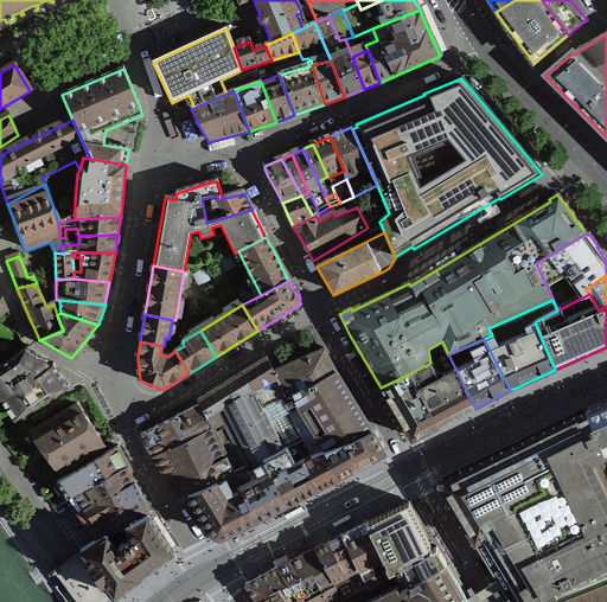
[(410,373),(439,427),(449,422),(475,408),(448,354),(442,341),(428,350),(430,363),(410,373)]
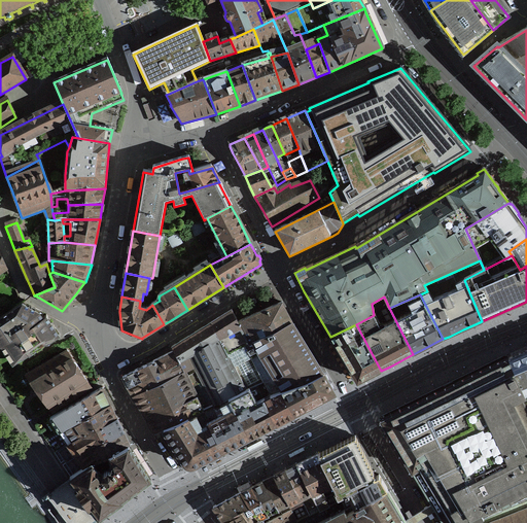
[(47,346),(60,338),(46,317),(43,319),(41,316),(39,314),(27,307),(23,305),(0,319),(0,344),(1,347),(4,345),(16,364),(29,356),(29,357),(46,346),(47,346)]
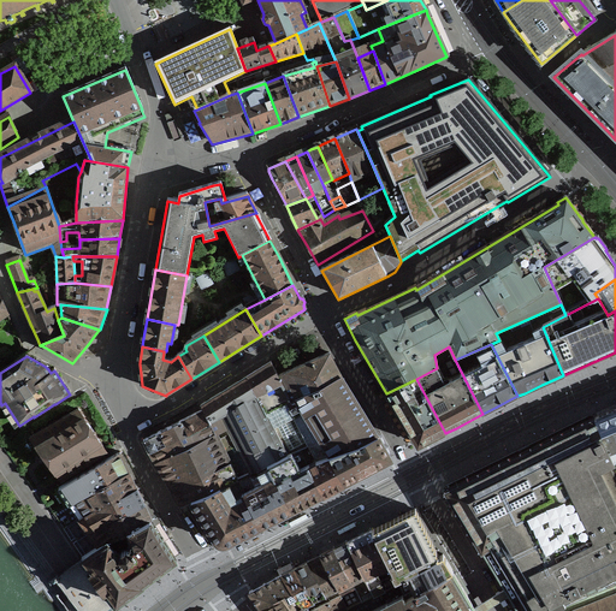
[(312,393),(342,379),(330,356),(278,379),(291,403),(304,397),(301,387),(307,385),(312,393)]
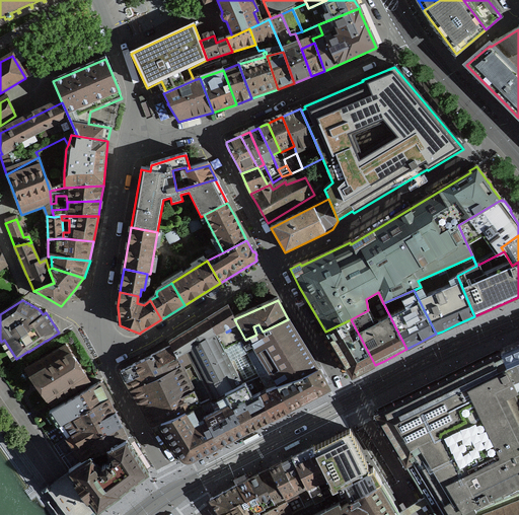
[(278,386),(318,370),(288,319),(263,332),(256,335),(245,340),(234,319),(228,308),(208,320),(217,337),(234,371),(242,386),(252,382),(261,379),(267,391),(278,386)]
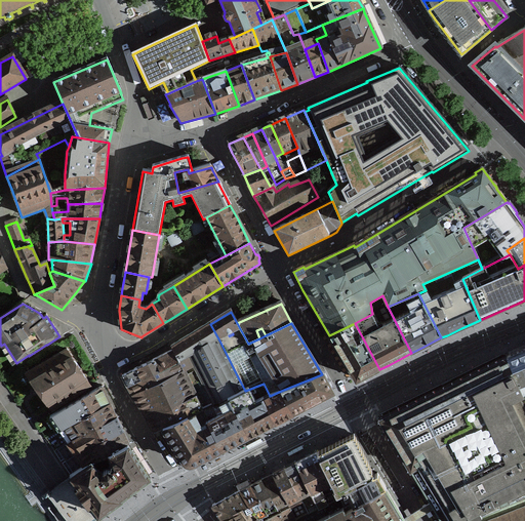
[(379,369),(355,323),(329,335),(353,375),(354,377),(356,379),(358,379),(361,379),(367,375),(374,371),(378,370),(379,369)]
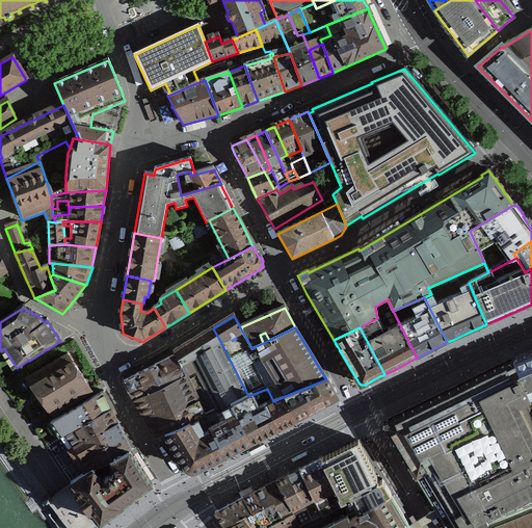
[(182,367),(189,365),(193,374),(196,373),(216,411),(191,423),(165,436),(166,438),(187,470),(188,472),(188,471),(189,472),(190,473),(192,473),(193,473),(195,472),(207,466),(215,462),(234,452),(251,443),(236,414),(232,404),(248,396),(240,380),(222,345),(213,328),(212,328),(210,331),(211,331),(208,332),(206,334),(205,334),(204,335),(198,338),(196,339),(193,341),(191,342),(189,343),(189,344),(184,347),(184,346),(182,347),(182,348),(180,349),(177,351),(175,352),(174,353),(176,357),(182,368),(182,367)]
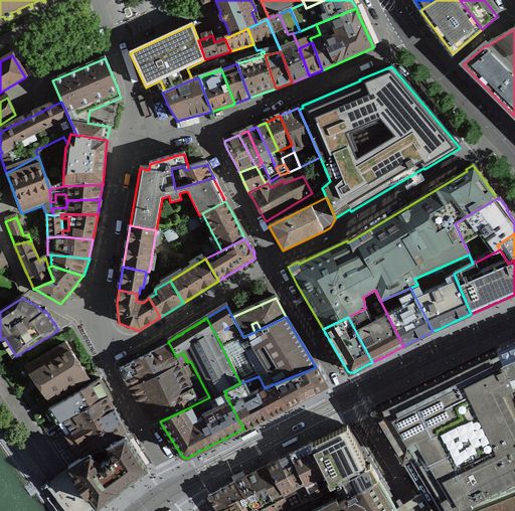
[(514,344),(508,348),(497,352),(514,393),(514,344)]
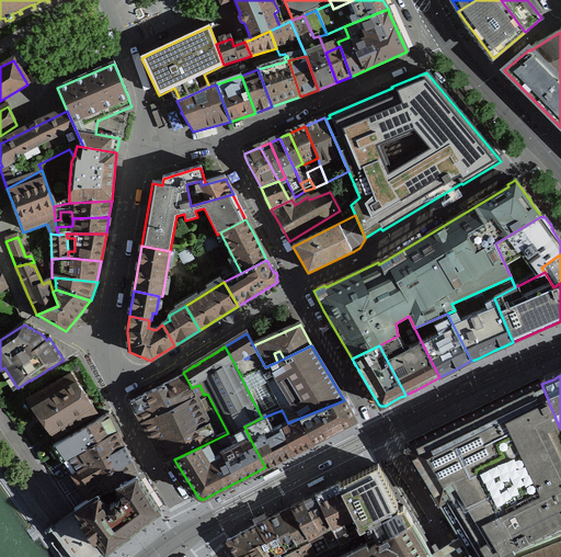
[(39,419),(55,440),(96,415),(71,376),(27,401),(39,419)]
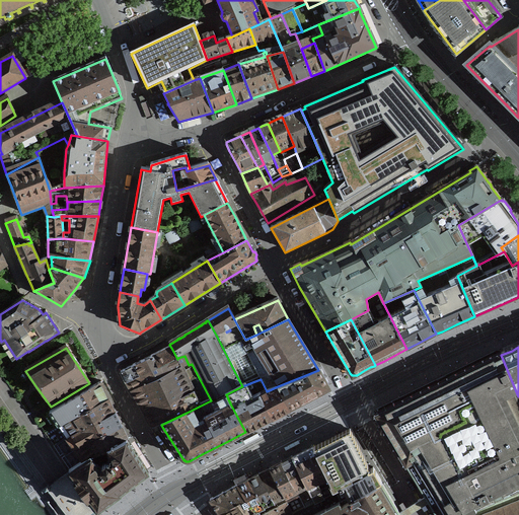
[(159,367),(177,359),(171,348),(153,357),(159,367)]
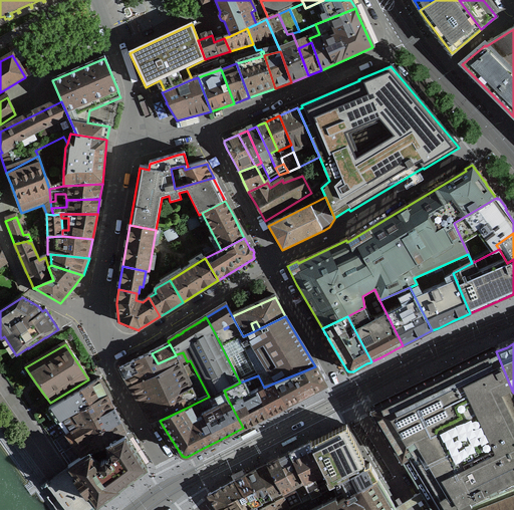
[(513,393),(496,351),(372,412),(422,493),(425,499),(431,509),(459,509),(507,489),(513,485),(513,393)]
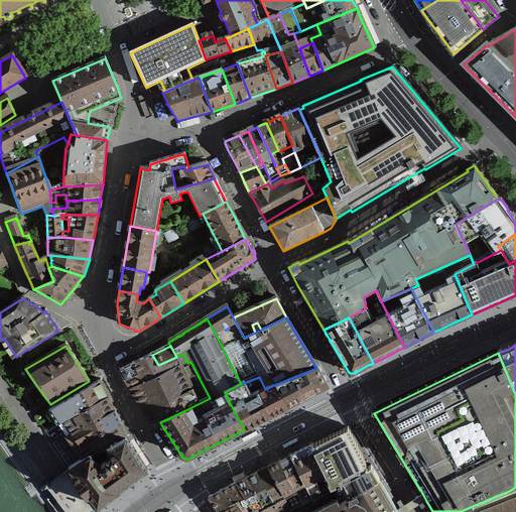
[(158,365),(152,355),(120,371),(125,379),(131,390),(181,366),(176,356),(176,357),(158,365)]
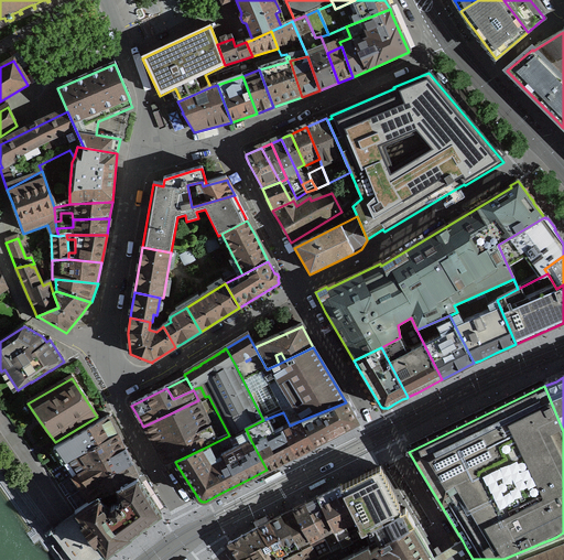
[(208,396),(205,397),(198,400),(143,427),(149,438),(165,466),(175,462),(203,449),(229,435),(208,396)]
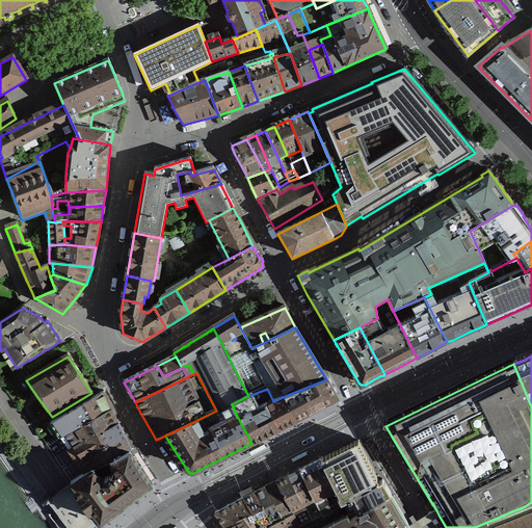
[(285,396),(297,420),(337,399),(326,379),(285,396)]
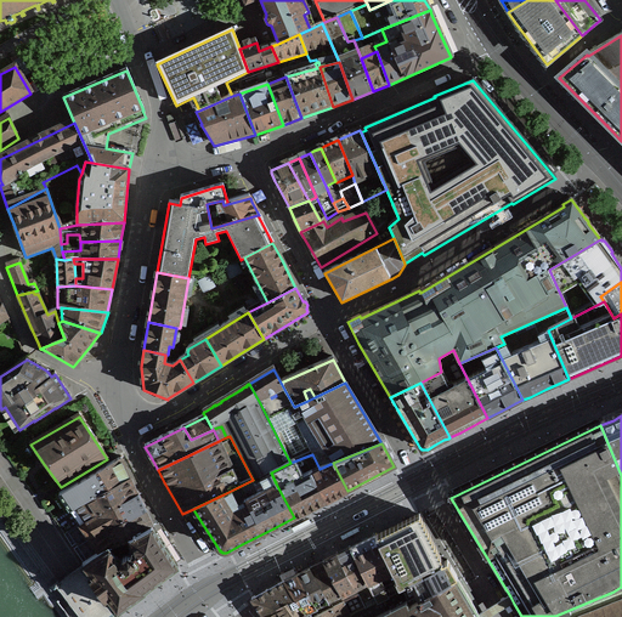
[(320,469),(312,454),(303,458),(326,502),(348,491),(333,463),(320,469)]
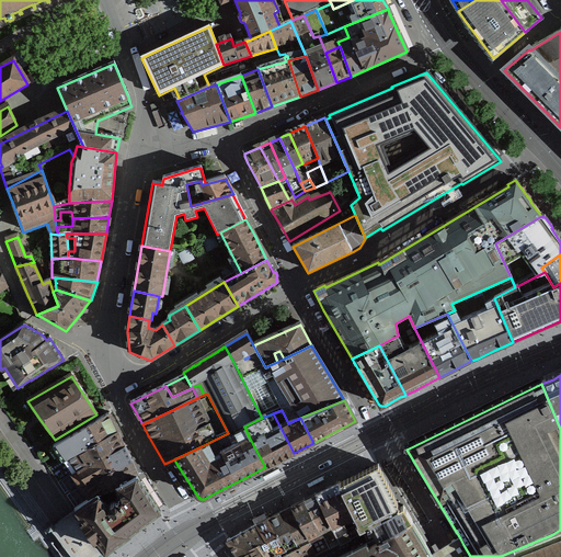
[(294,453),(273,413),(262,418),(244,427),(249,436),(265,467),(294,453)]
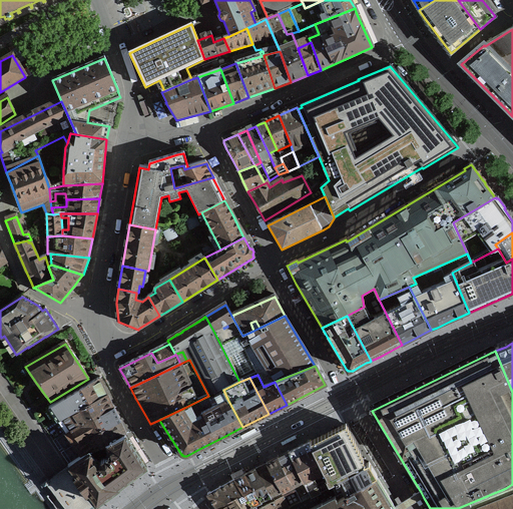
[(100,380),(49,409),(57,422),(107,396),(103,386),(100,380)]
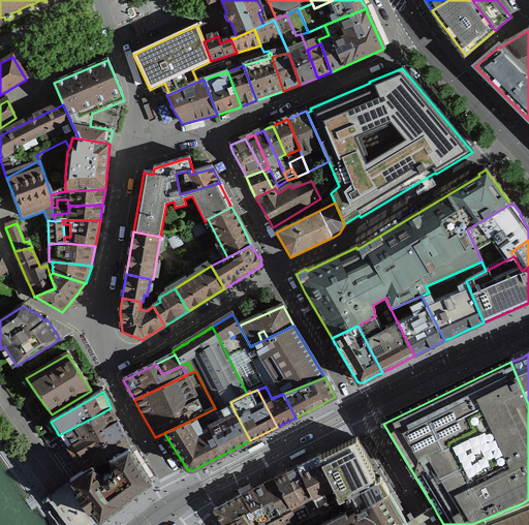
[(68,449),(118,422),(113,411),(111,408),(59,435),(61,438),(68,449)]
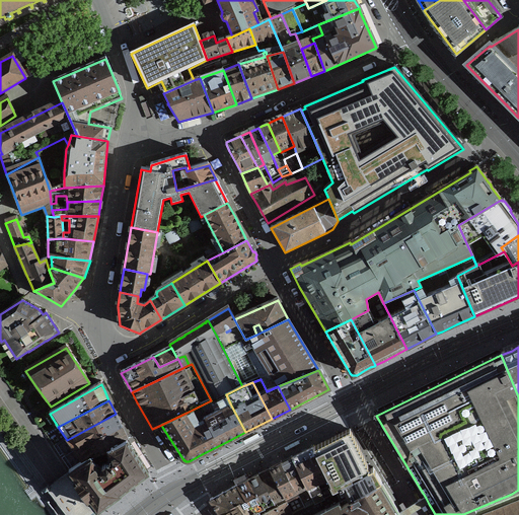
[(76,451),(122,428),(118,420),(116,414),(67,440),(70,444),(75,451),(76,451)]
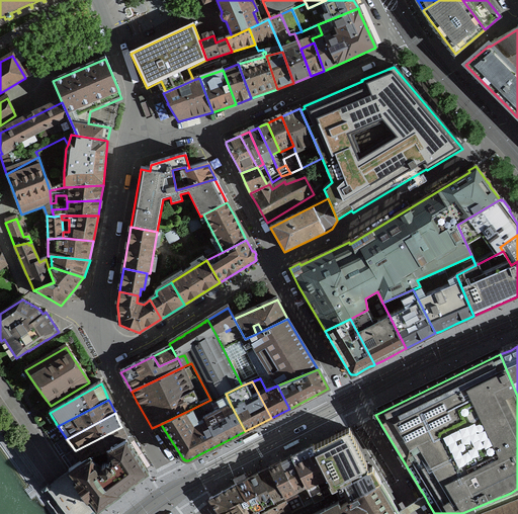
[(126,440),(127,440),(123,431),(121,427),(76,450),(84,462),(126,440)]
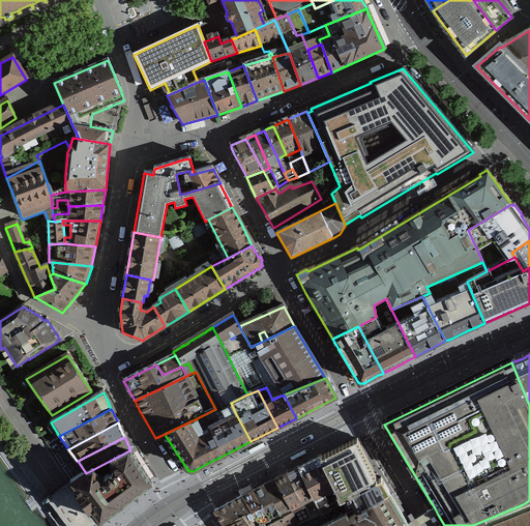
[(378,501),(389,495),(381,480),(379,481),(372,469),(372,467),(371,466),(370,463),(369,460),(367,457),(365,455),(364,454),(362,451),(357,441),(322,459),(321,459),(337,498),(342,505),(349,518),(356,514),(366,508),(378,501)]
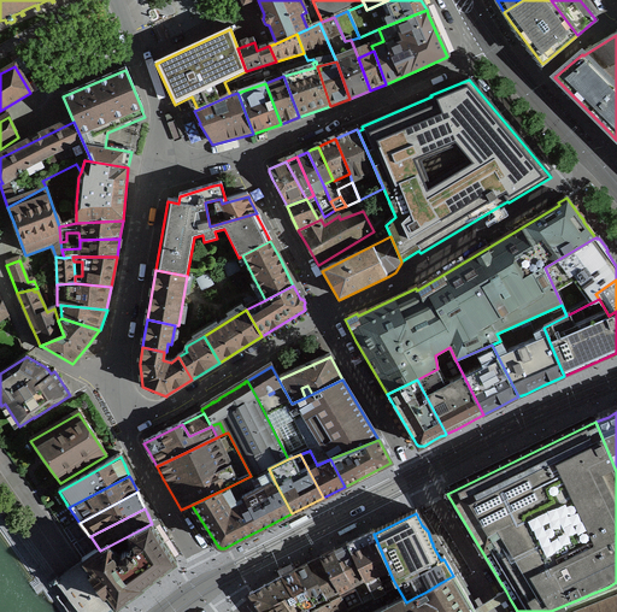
[(100,551),(83,563),(92,575),(89,576),(105,598),(107,595),(116,607),(130,596),(145,586),(154,580),(175,564),(175,563),(168,551),(169,549),(163,540),(162,541),(154,529),(151,524),(100,551)]
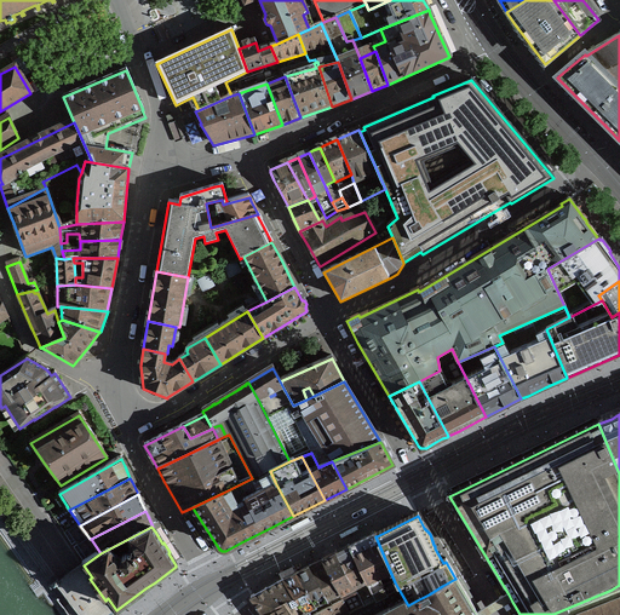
[(374,538),(374,536),(350,550),(375,603),(388,598),(383,588),(395,582),(375,536),(374,538)]
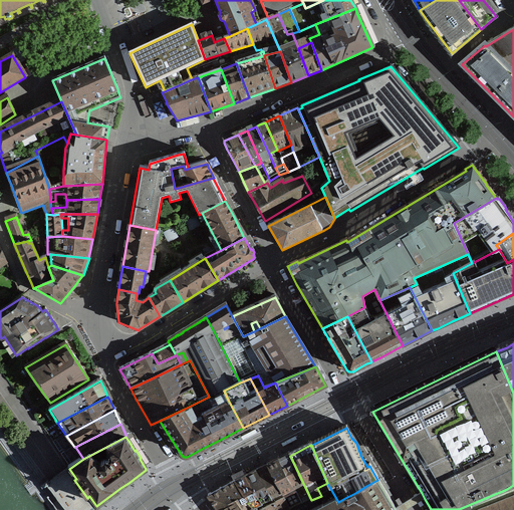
[(311,500),(290,456),(278,461),(296,494),(302,505),(311,500)]
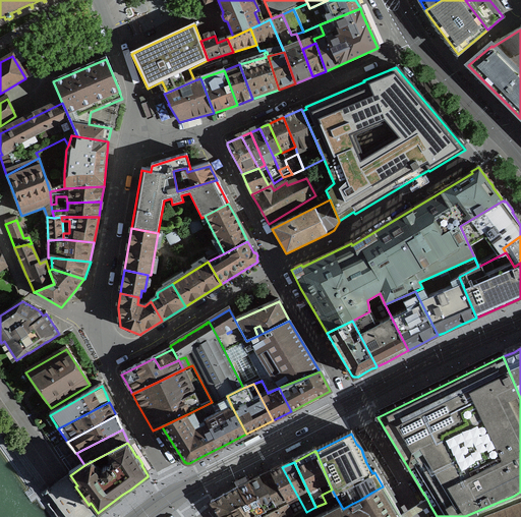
[(300,501),(282,467),(271,473),(272,473),(288,507),(300,501)]
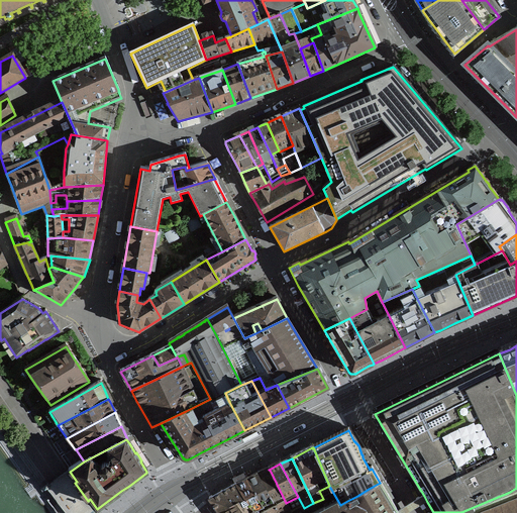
[(286,503),(270,470),(259,475),(277,508),(286,503)]
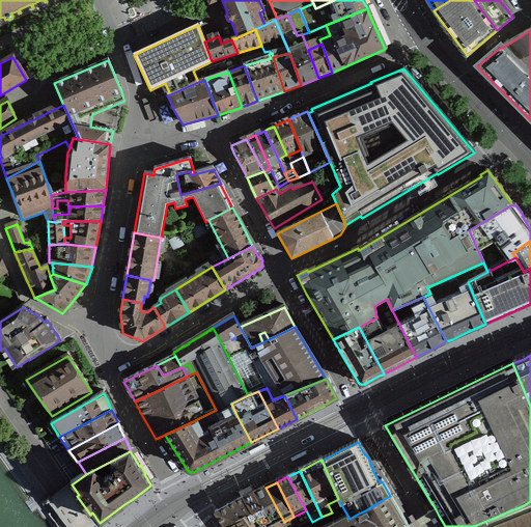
[(284,522),(266,488),(253,494),(274,526),(284,522)]
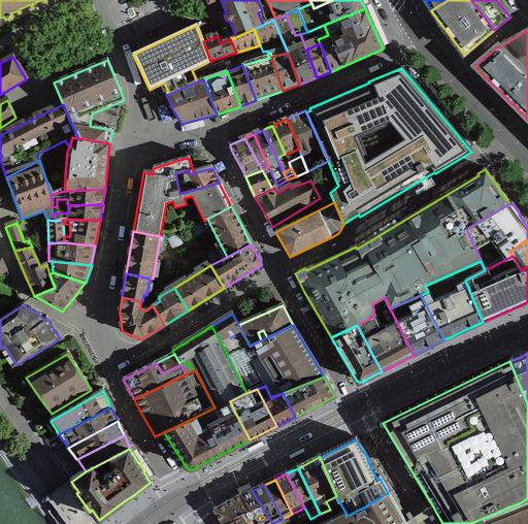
[(272,523),(252,491),(240,496),(250,510),(258,522),(258,523),(272,523)]
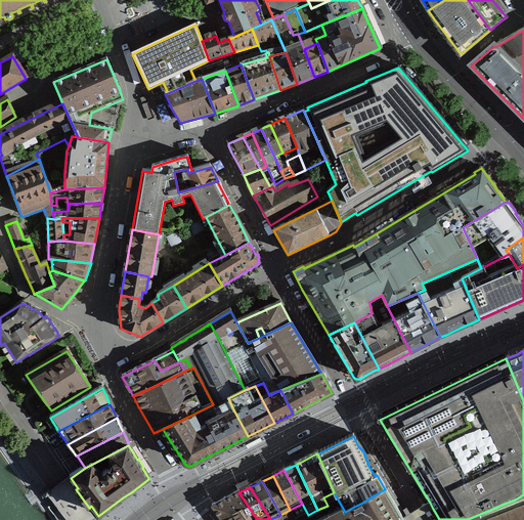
[(403,519),(392,501),(385,489),(374,495),(362,503),(362,504),(363,507),(355,512),(352,508),(345,512),(338,500),(328,506),(317,510),(308,515),(300,519),(403,519)]
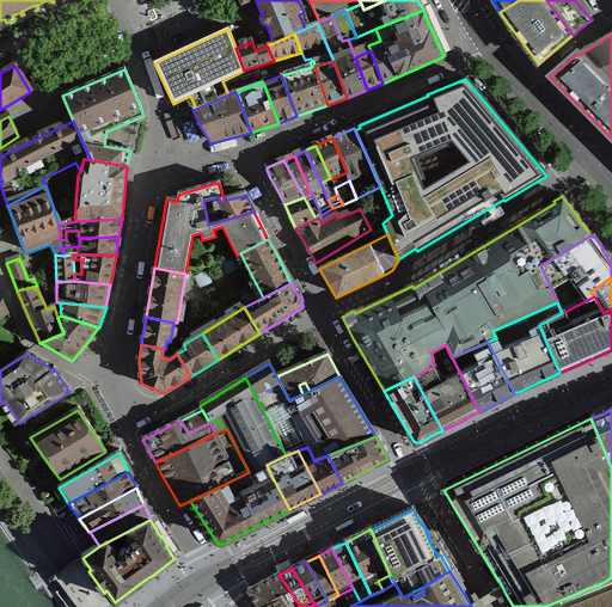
[(279,575),(248,592),(257,606),(289,590),(279,575)]
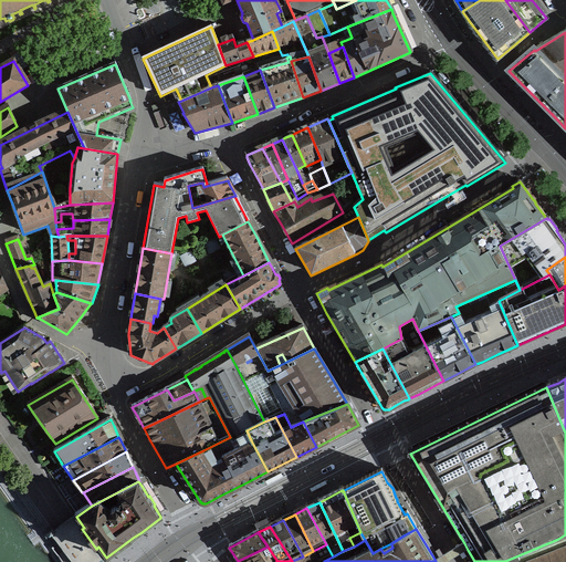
[(565,561),(565,537),(558,540),(558,539),(505,561),(565,561)]
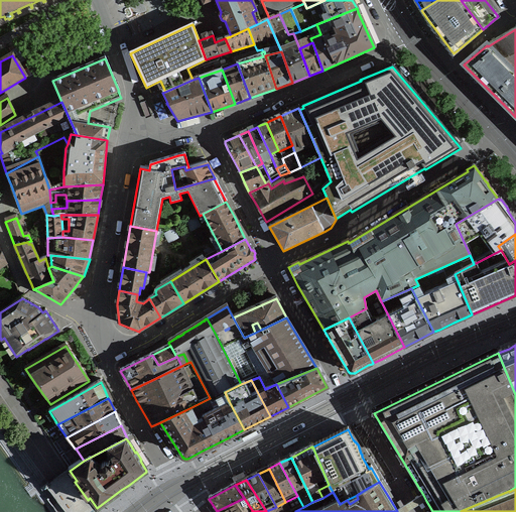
[(289,511),(287,507),(296,503),(297,505),(291,508),(292,511),(295,511),(303,507),(297,496),(285,502),(276,507),(266,511),(252,511),(252,510),(249,511),(289,511)]
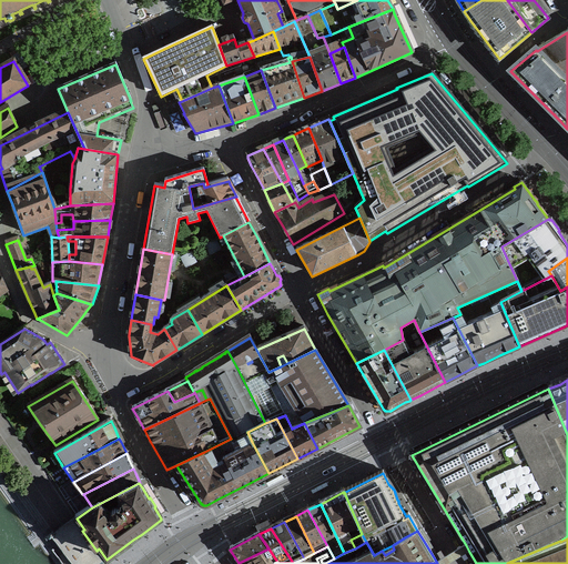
[(269,549),(239,563),(274,563),(277,562),(269,549)]
